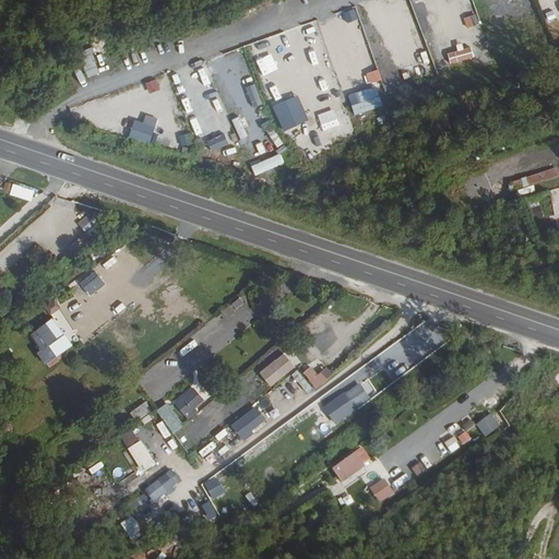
[(385,0),(390,14),(402,10),(399,0),(385,0)]
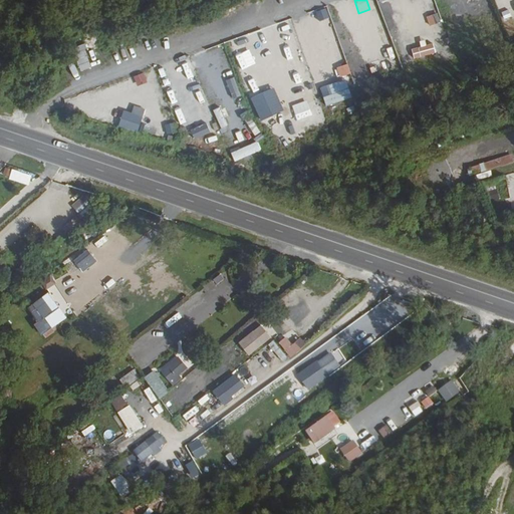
[(458,3),(448,5),(457,33),(466,30),(458,3)]
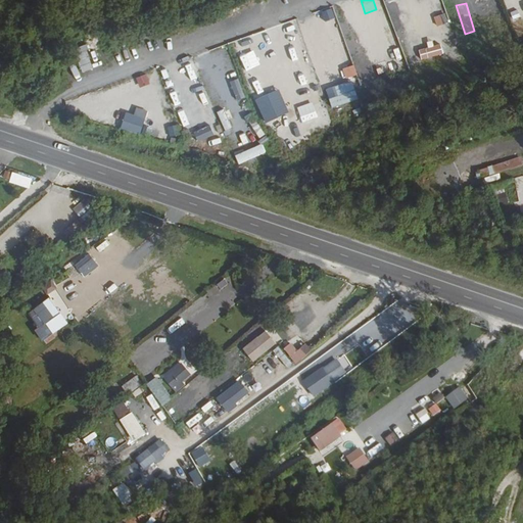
[(397,27),(412,22),(408,9),(393,14),(397,27)]
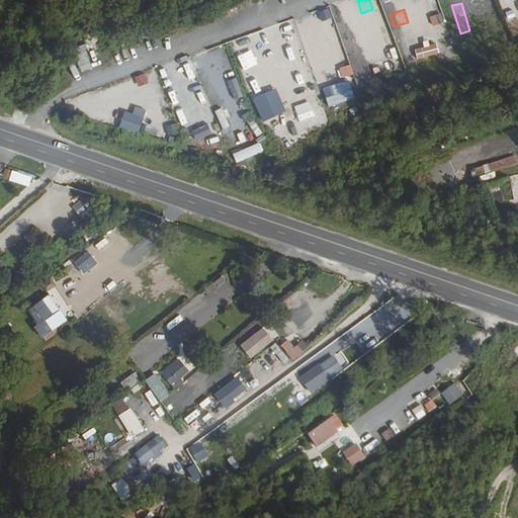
[(407,25),(395,28),(398,41),(411,38),(407,25)]
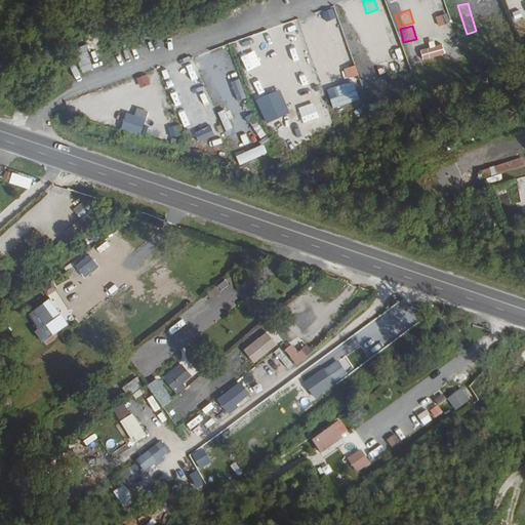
[(326,38),(329,52),(344,49),(340,35),(326,38)]
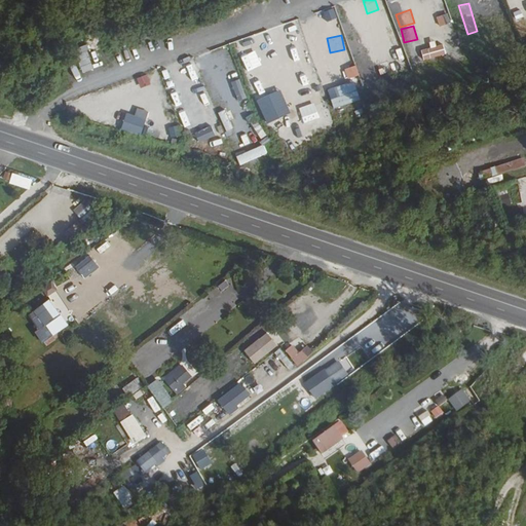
[(298,37),(292,39),(298,54),(303,52),(298,37)]
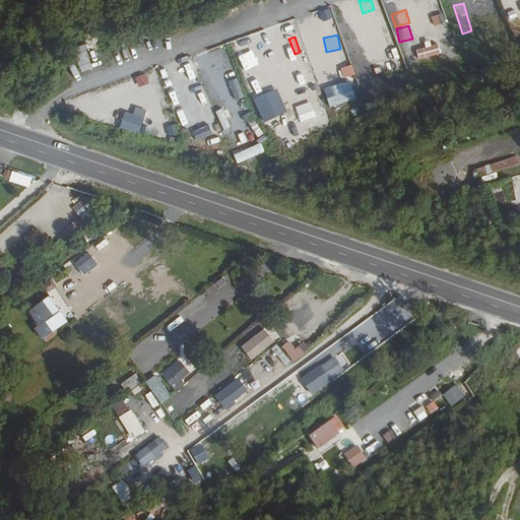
[(438,41),(415,46),(418,59),(441,54),(438,41)]
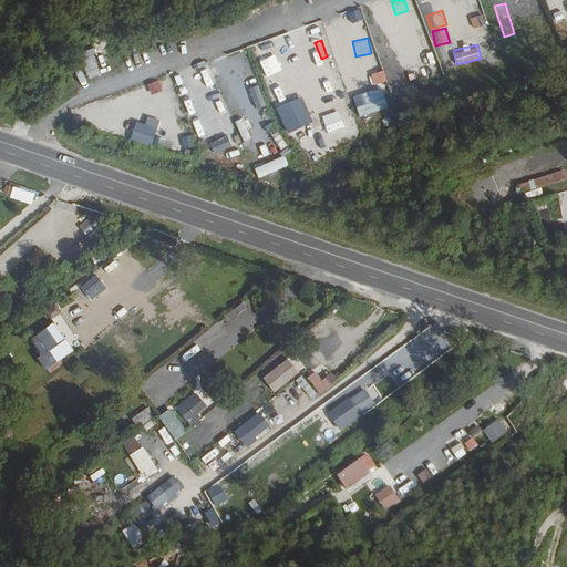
[(403,66),(418,61),(412,45),(398,51),(403,66)]
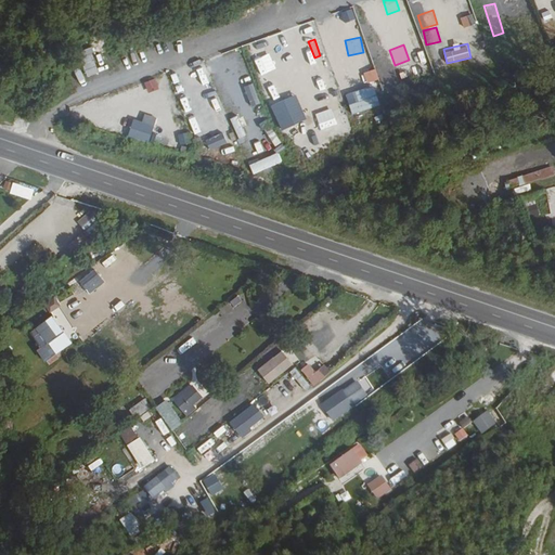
[(323,60),(308,65),(312,80),(327,75),(323,60)]
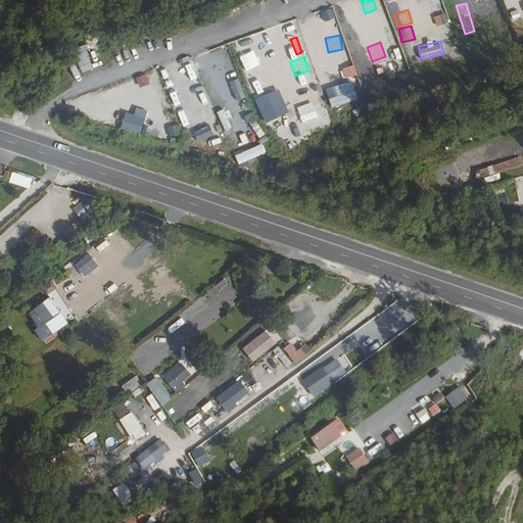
[(336,62),(321,66),(325,83),(340,79),(336,62)]
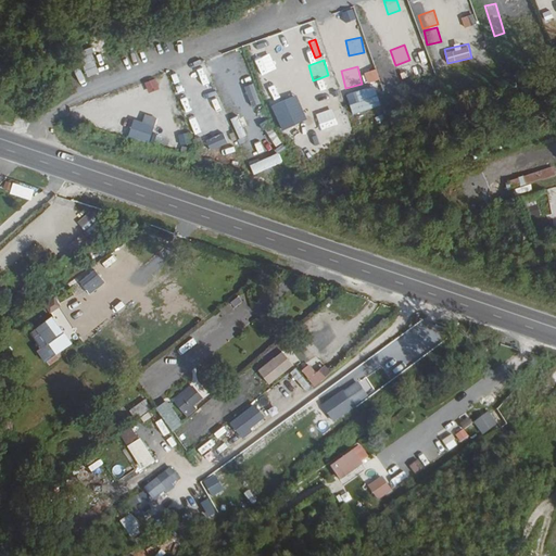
[(366,83),(378,80),(376,70),(364,72),(366,83)]
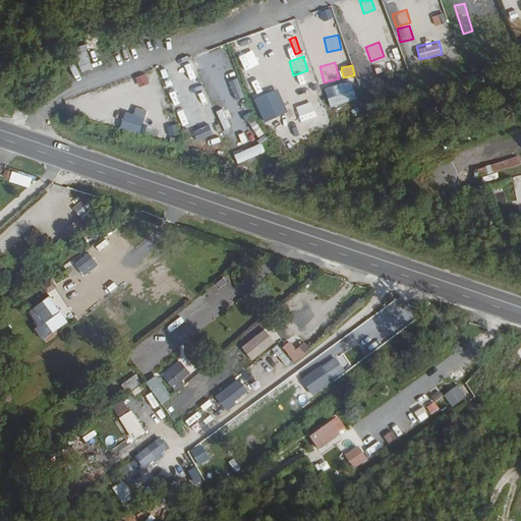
[(152,72),(136,76),(138,84),(154,81),(152,72)]
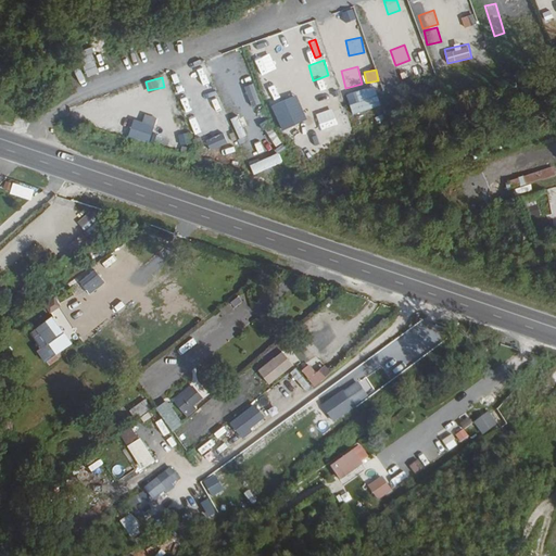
[(244,86),(250,105),(260,102),(253,83),(244,86)]
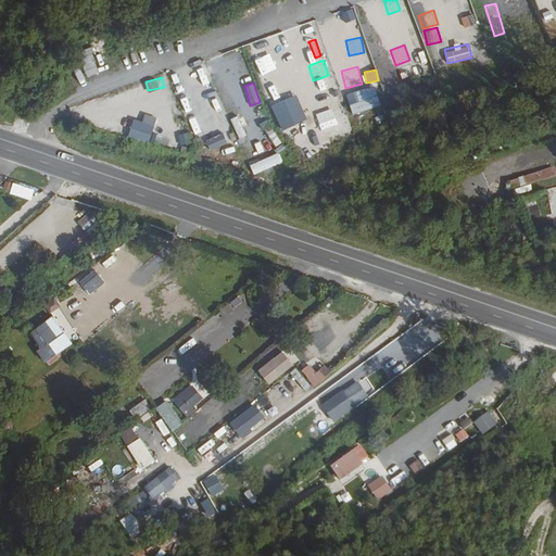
[(295,93),(270,105),(281,130),(307,118),(295,93)]
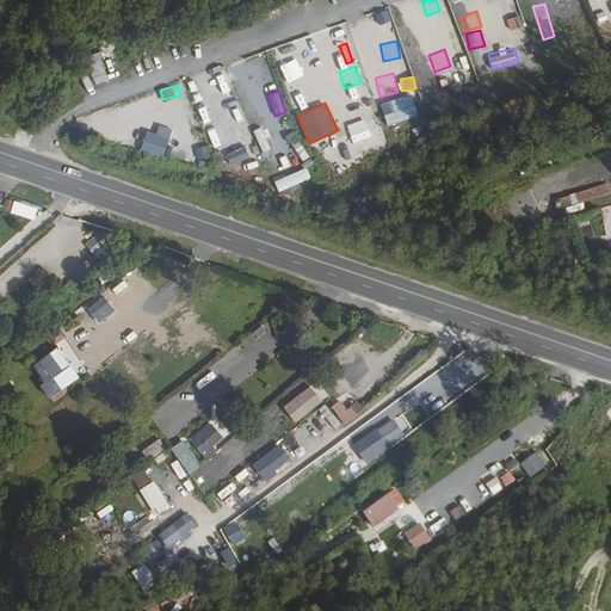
[(414,105),(383,113),(387,125),(418,116),(414,105)]
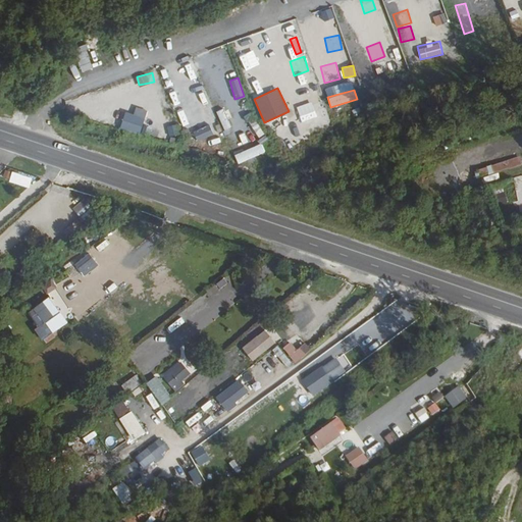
[(175,111),(181,125),(196,119),(190,105),(175,111)]
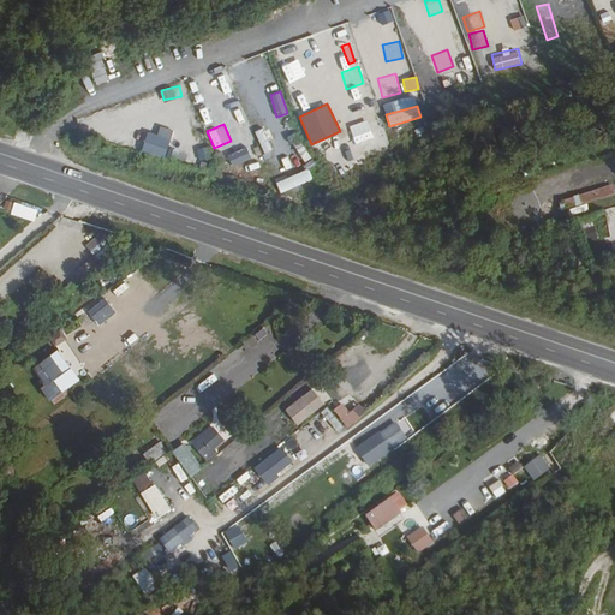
[(141,144),(144,133),(121,125),(118,136),(141,144)]
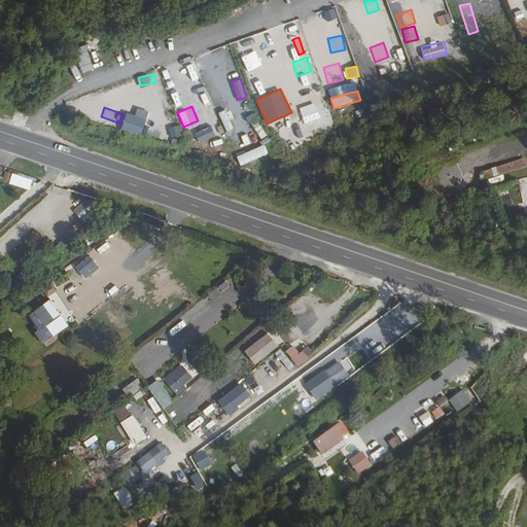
[(226,108),(218,111),(222,121),(231,118),(226,108)]
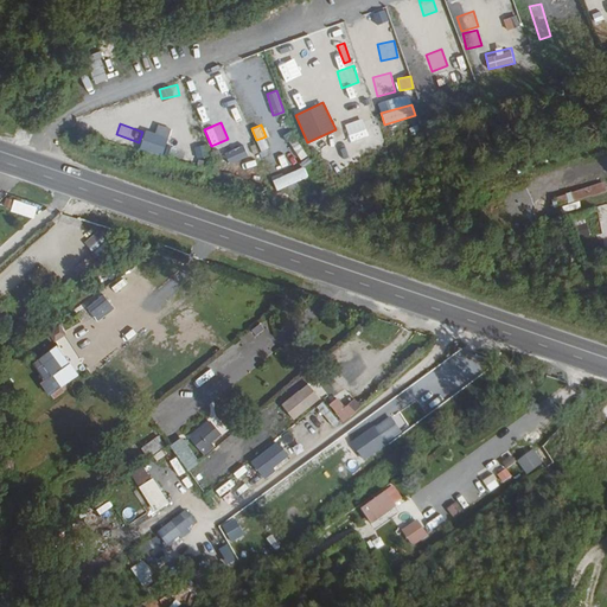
[(145,129),(139,148),(163,155),(168,135),(145,129)]
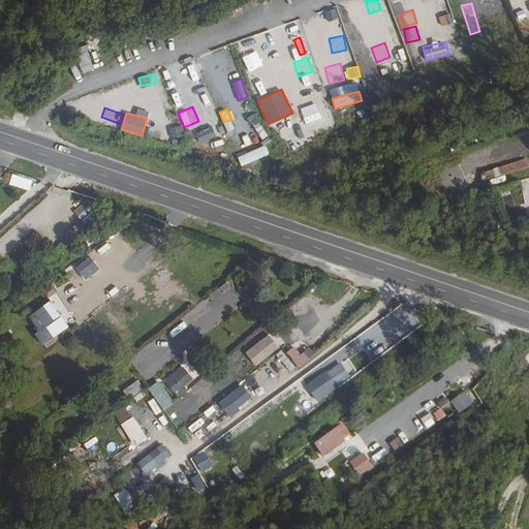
[(251,124),(260,139),(267,135),(257,120),(251,124)]
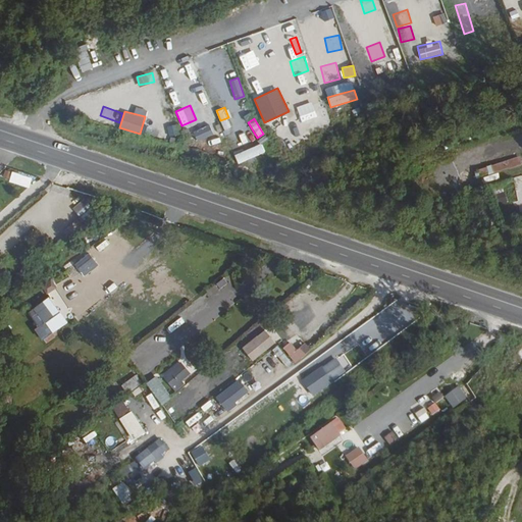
[(193,132),(197,142),(214,134),(209,124),(193,132)]
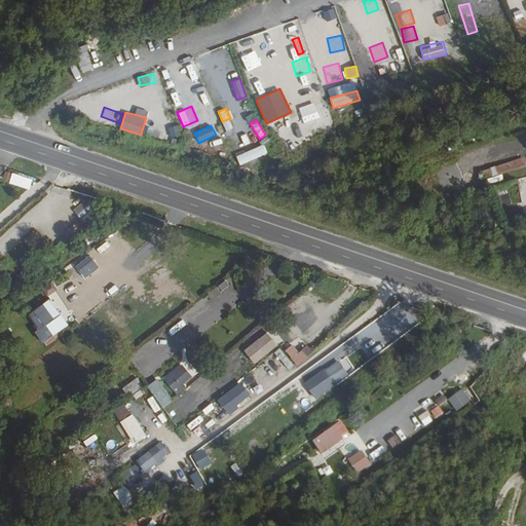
[(479,171),(482,179),(525,165),(523,156),(479,171)]
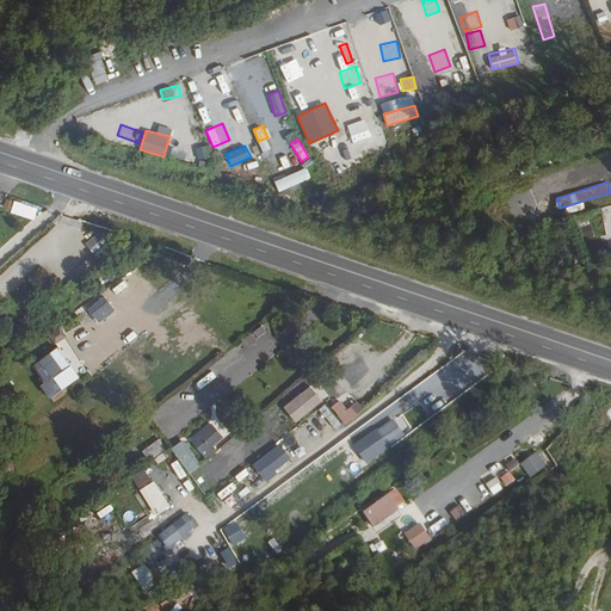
[(35,220),(37,207),(13,201),(10,214),(35,220)]
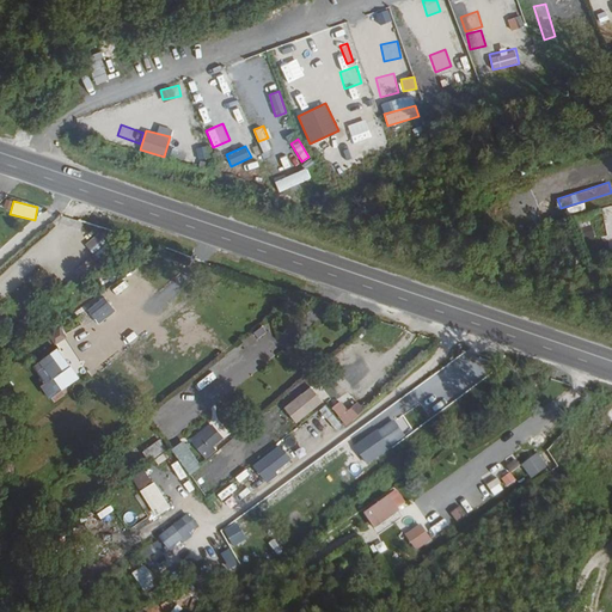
[(98,232),(85,244),(93,254),(73,270),(77,274),(110,246),(98,232)]
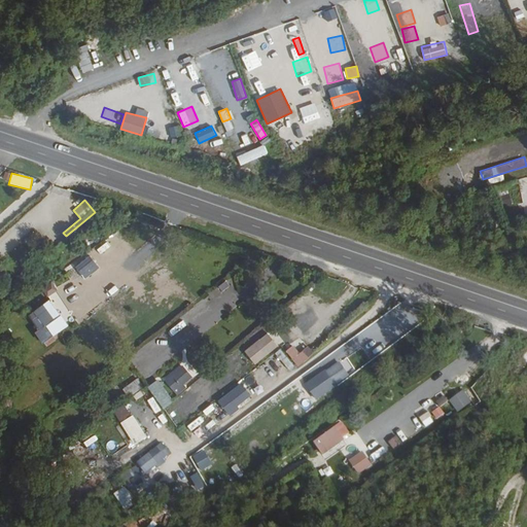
[(105,256),(114,249),(108,239),(98,246),(105,256)]
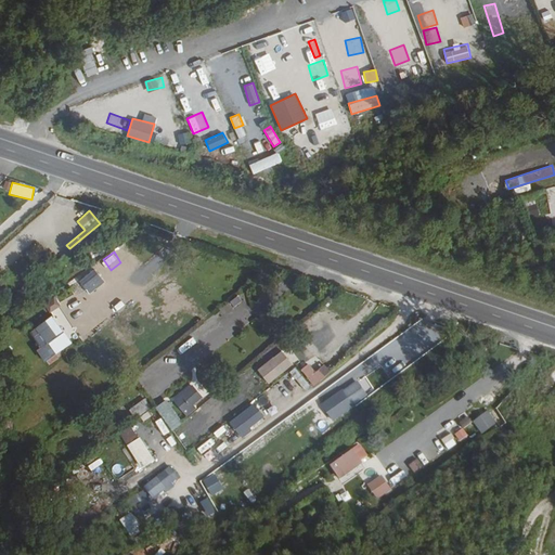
[(78,281),(89,294),(104,282),(94,269),(78,281)]
